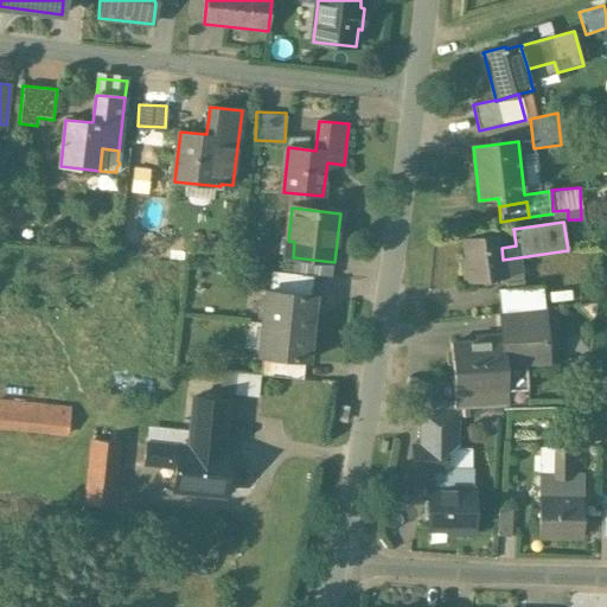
[(499,235),(464,240),(467,261),(462,261),(465,282),(505,278),(503,260),(502,248),(499,235)]
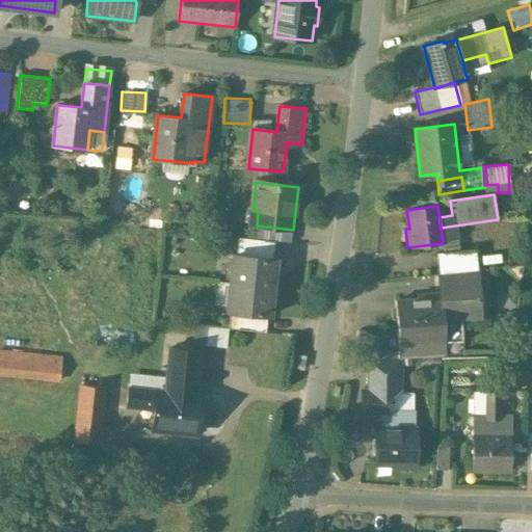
[(274,242),(249,239),(248,250),(273,253),(274,242)]
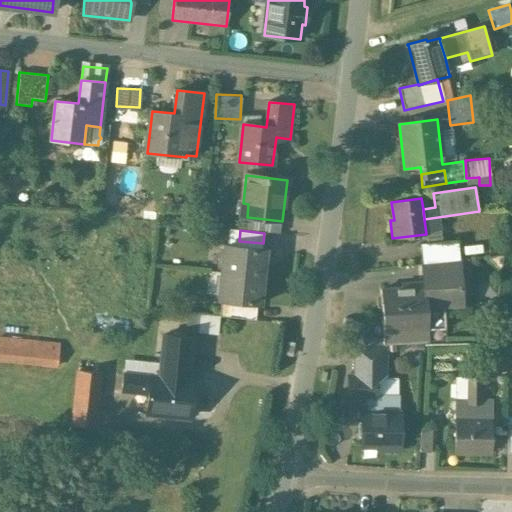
[(265,249),(224,244),(221,273),(262,277),(265,249)]
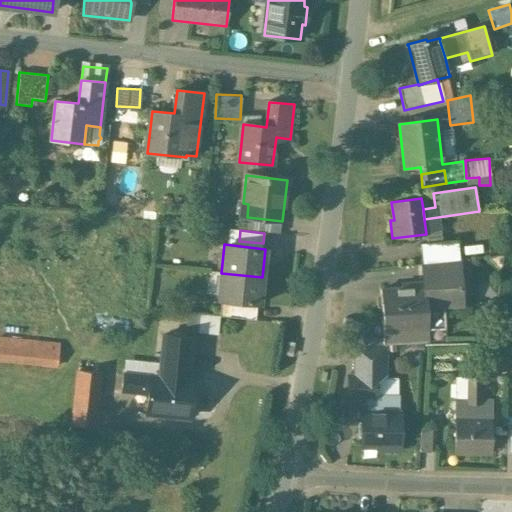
[(447,244),(425,247),(427,259),(449,256),(447,244)]
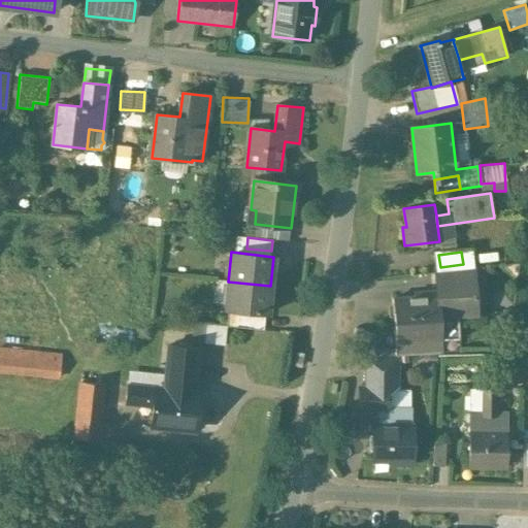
[(472,268),(435,273),(436,290),(435,290),(436,297),(437,297),(439,328),(450,327),(450,316),(475,315),(472,268)]
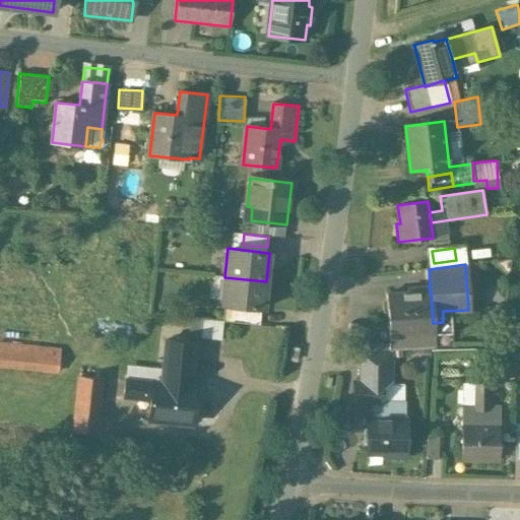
[(266,281),(224,277),(221,303),(224,303),(261,307),(263,307),(266,281)]
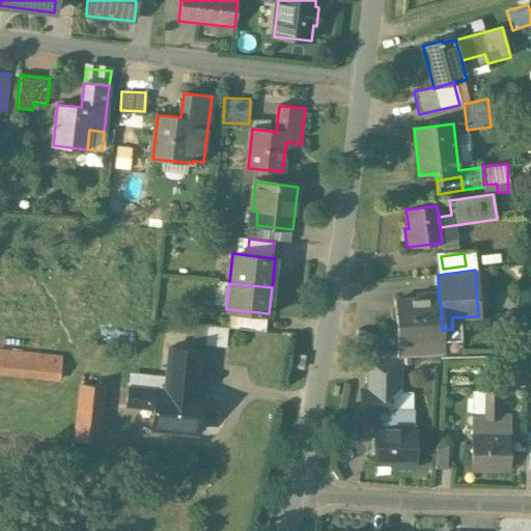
[(439,299),(395,301),(397,345),(442,343),(442,330),(440,299),(439,299)]
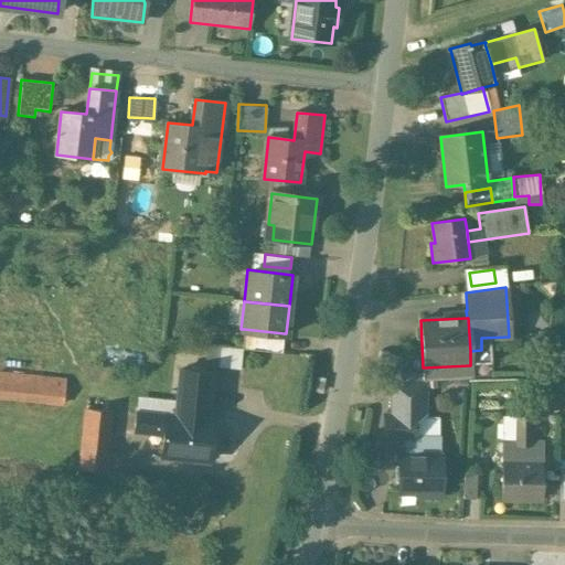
[(284,333),(244,329),(242,349),(281,353),(284,333)]
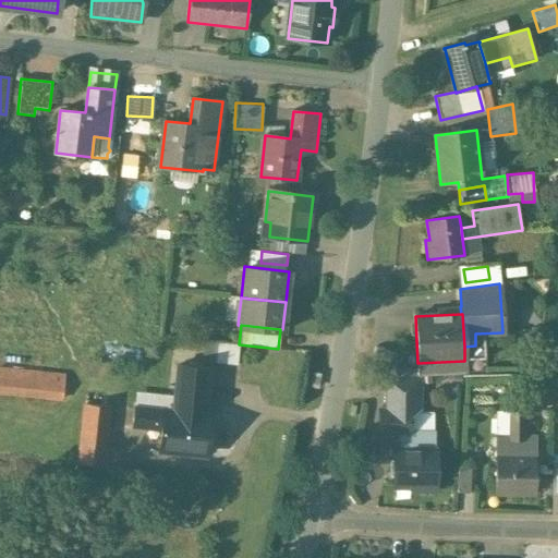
[(238,363),(238,343),(217,342),(217,362),(238,363)]
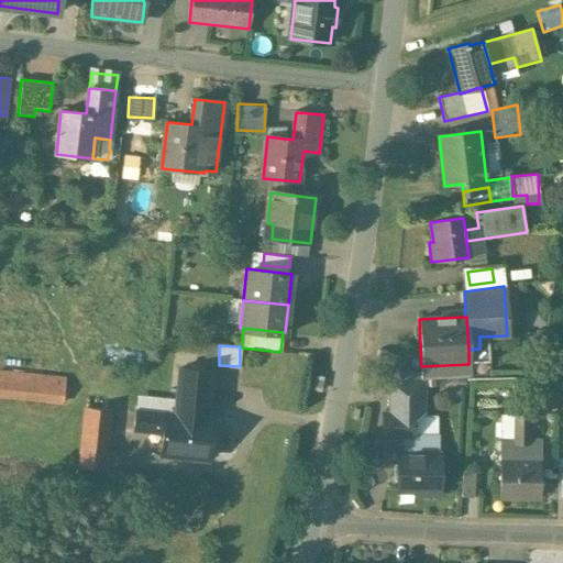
[(468,364),(421,366),(421,379),(422,381),(470,377),(468,364)]
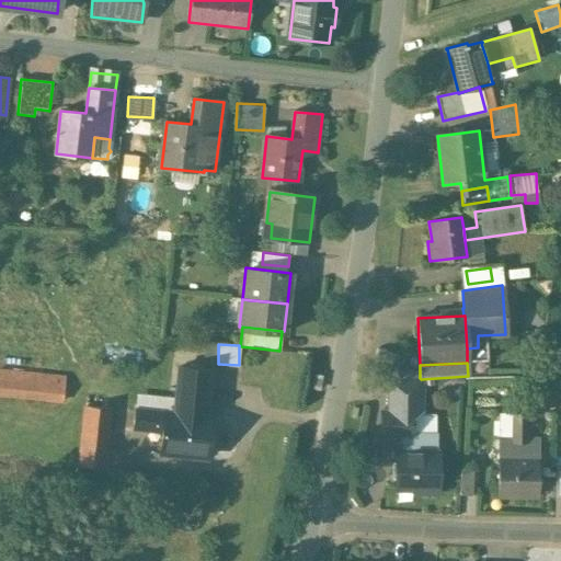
[(210,370),(181,367),(175,414),(206,418),(210,370)]
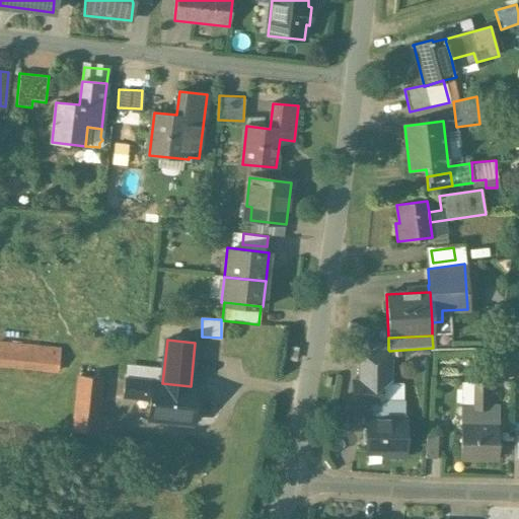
[(60,350),(0,344),(0,365),(58,371),(60,350)]
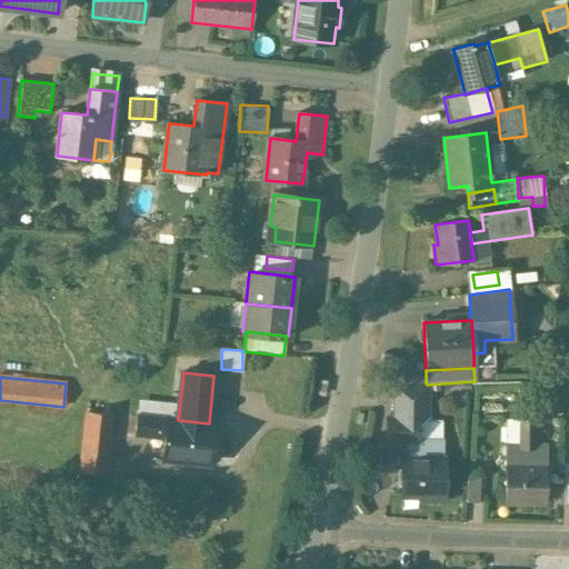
[(426,383),(395,386),(395,403),(418,401),(426,401),(427,385),(426,383)]
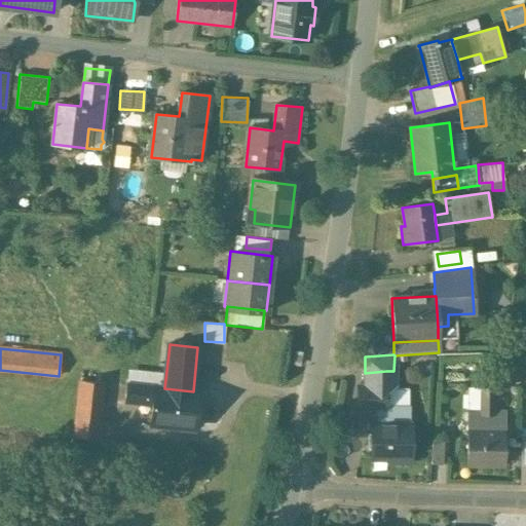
[(386,371),(365,373),(365,387),(386,387),(386,371)]
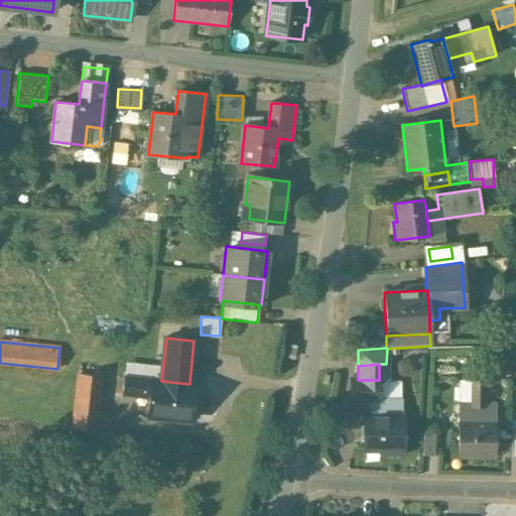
[(101,377),(82,374),(75,428),(95,430),(101,377)]
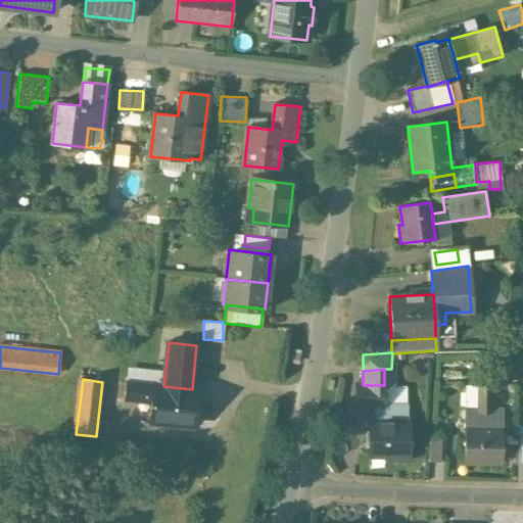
[(163,386),(127,382),(125,400),(151,403),(149,422),(194,426),(198,390),(192,389),(163,386)]
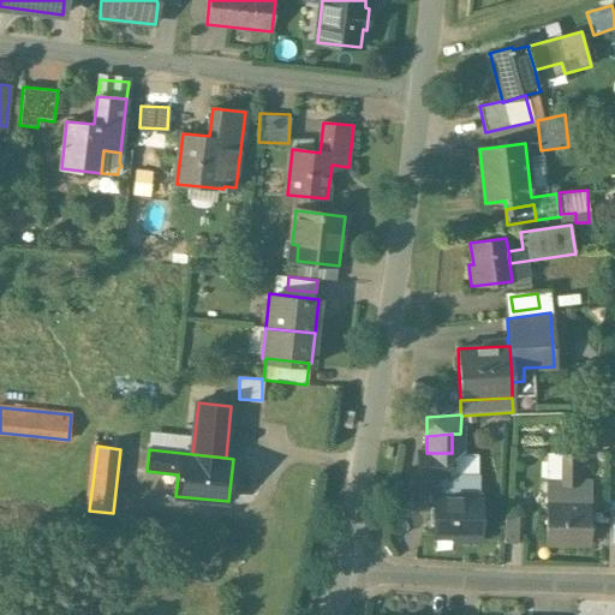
[(427,453),(418,453),(417,478),(441,478),(452,478),(452,476),(452,453),(427,453)]
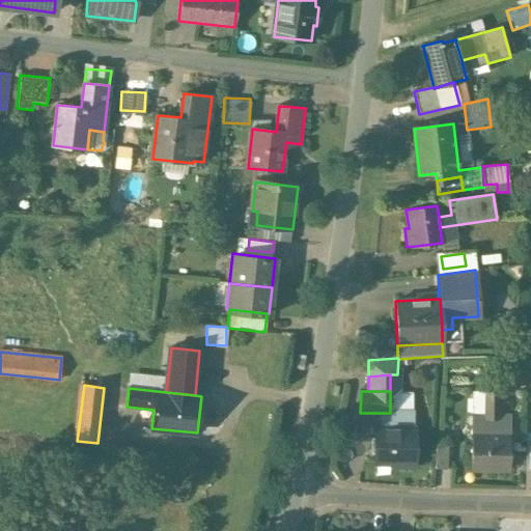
[(498,393),(481,393),(481,416),(470,416),(470,434),(507,435),(507,417),(498,416),(498,393)]
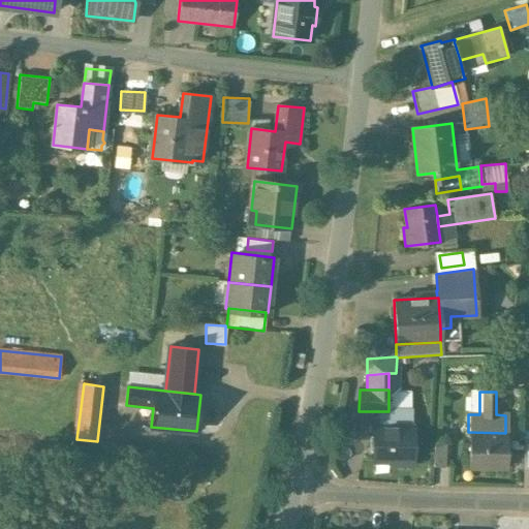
[(411,409),(389,409),(389,411),(379,411),(379,427),(411,427),(411,409)]
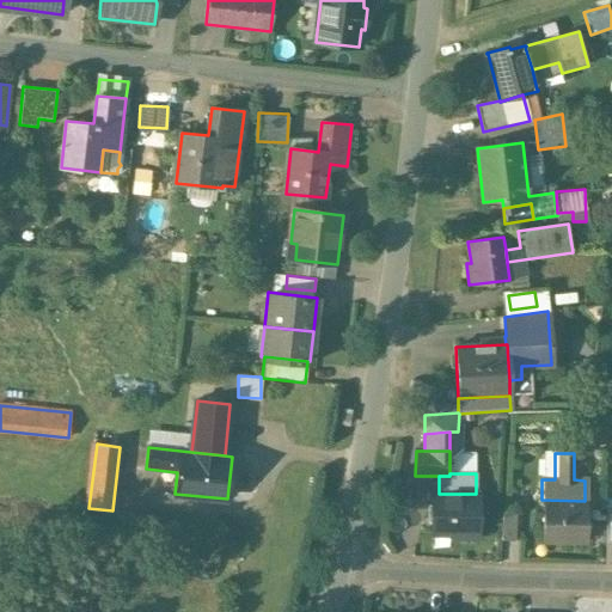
[(439,494),(430,494),(430,533),(450,533),(450,537),(477,537),(477,494),(476,494),(439,494)]
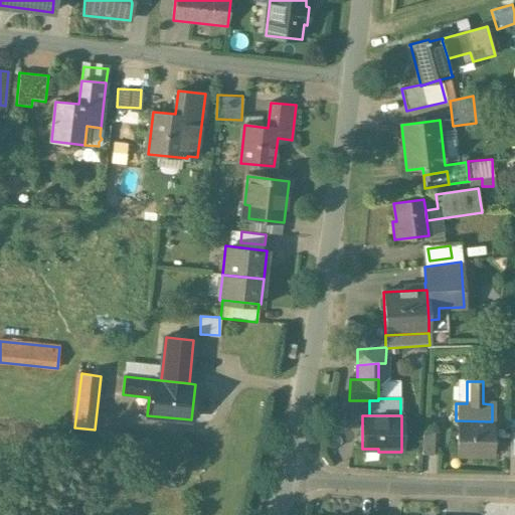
[(492,421),(456,420),(455,455),(491,455),(492,421)]
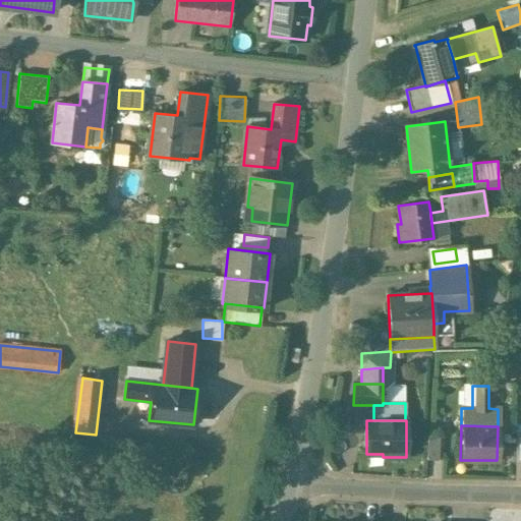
[(439,437),(426,437),(425,459),(438,459),(439,437)]
